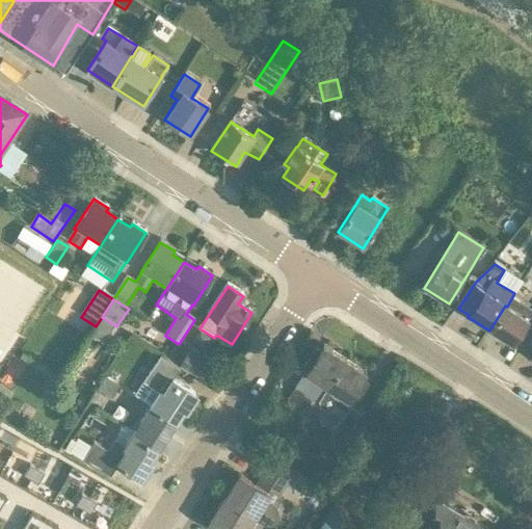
[(505,306),(489,331),(511,345),(531,314),(521,306),(516,313),(507,307),(505,306)]
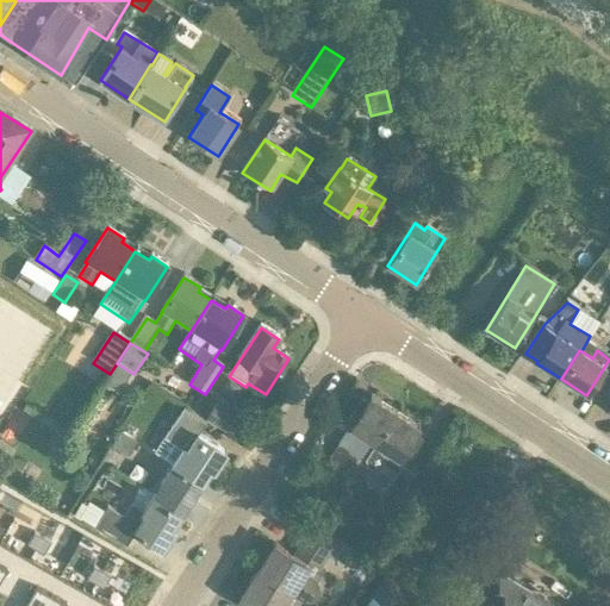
[(0,431),(25,398),(0,379),(0,431)]
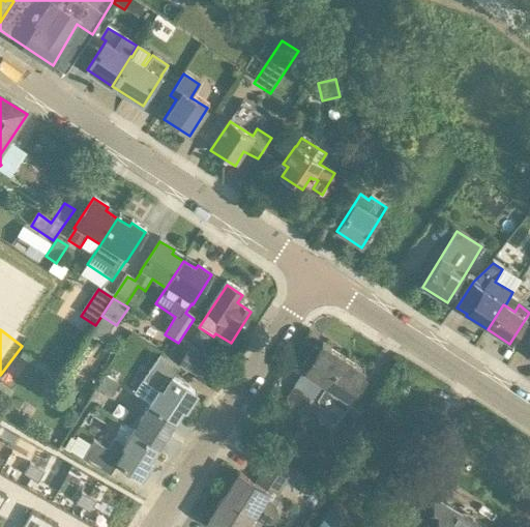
[(307,414),(344,360),(321,346),(318,352),(313,349),(299,370),(304,373),(286,401),(307,414)]
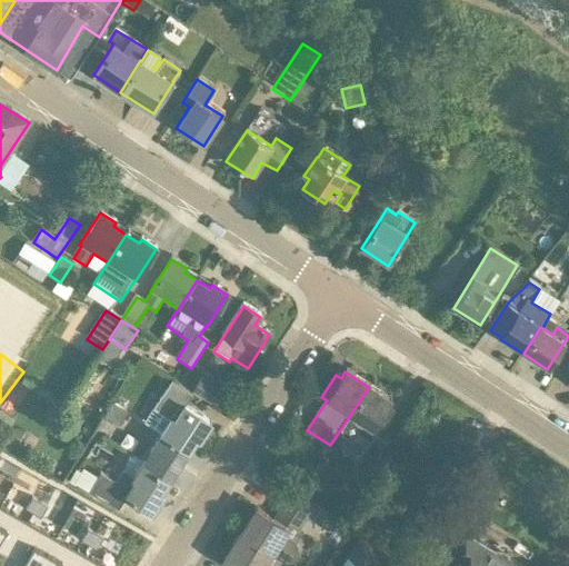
[(216,409),(227,391),(203,376),(192,395),(216,409)]
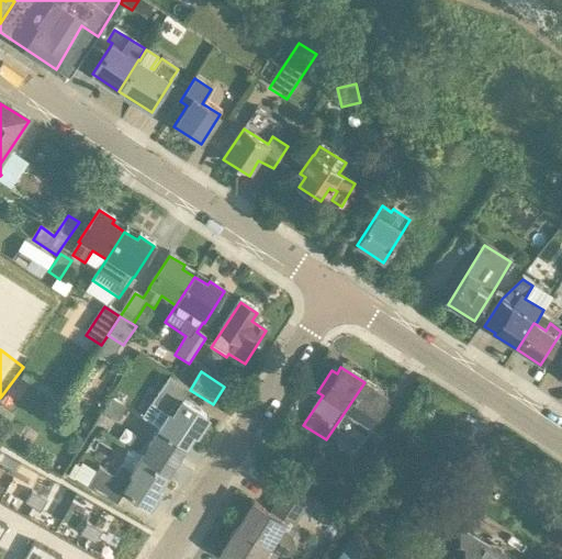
[(158,431),(184,448),(193,434),(197,436),(208,418),(182,403),(190,392),(169,379),(152,406),(167,416),(158,429),(158,431)]
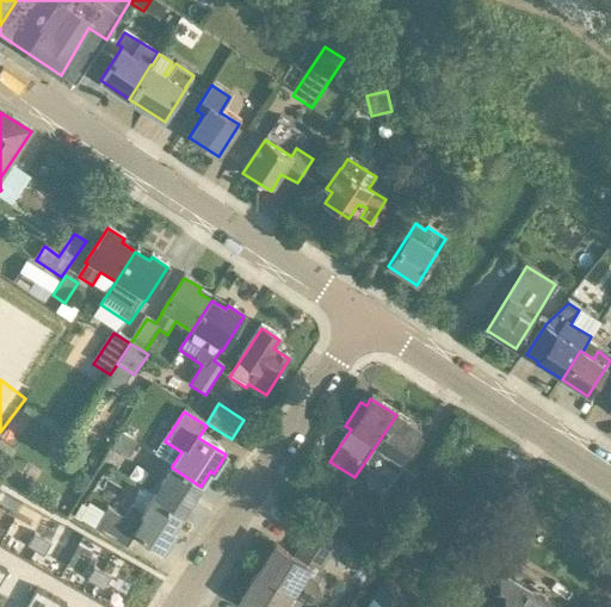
[(396,415),(355,477),(355,478),(365,462),(368,469),(376,475),(382,474),(394,482),(387,493),(380,494),(386,519),(393,513),(413,481),(400,472),(403,466),(405,466),(421,441),(415,437),(420,431),(396,415)]
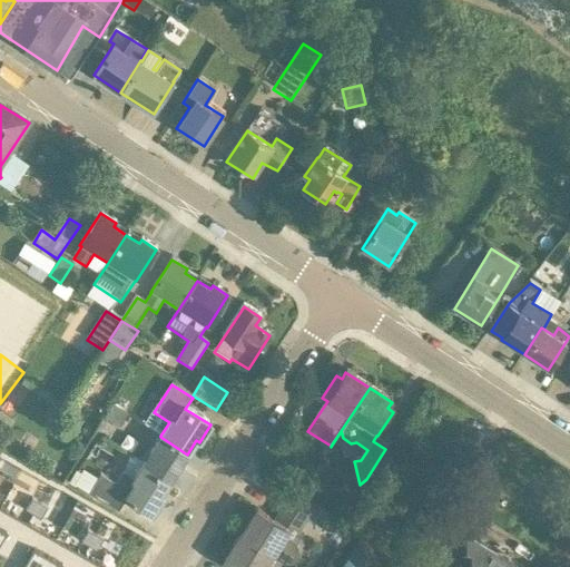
[(120,429),(129,414),(114,406),(105,420),(120,429)]
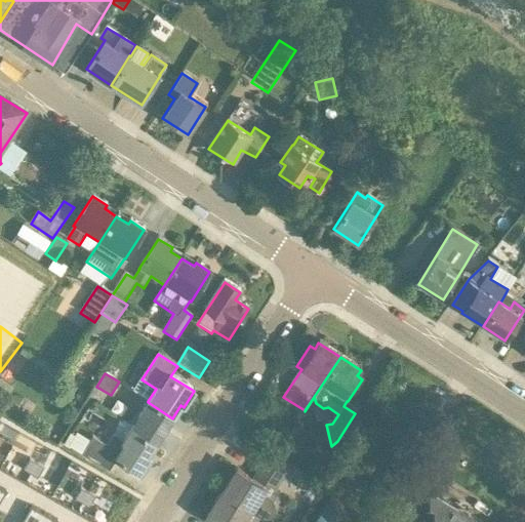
[(13,389),(0,379),(0,399),(4,402),(13,389)]
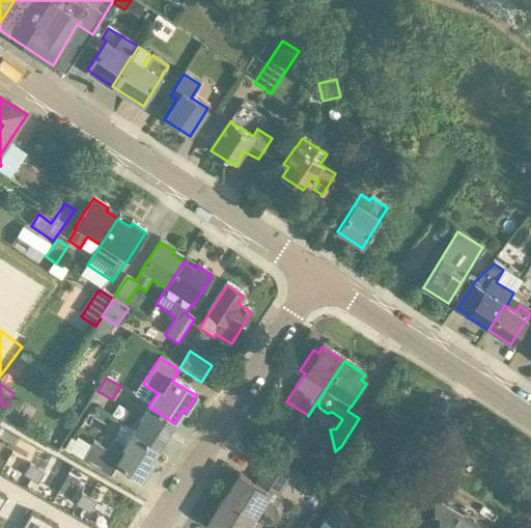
[(157,450),(174,423),(149,407),(132,435),(157,450)]
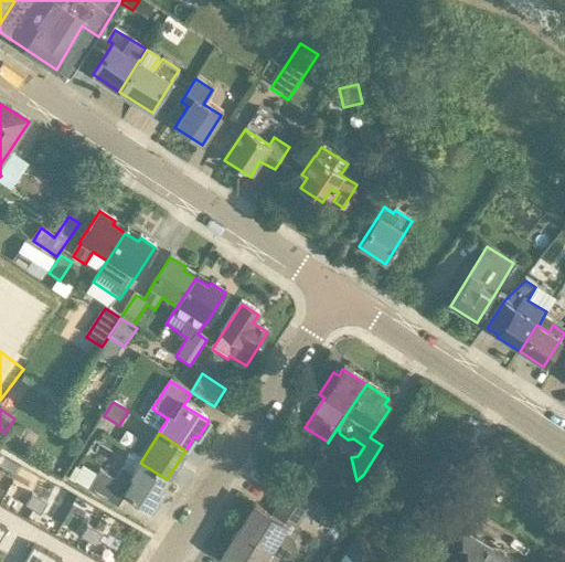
[(158,492),(167,479),(140,463),(132,475),(123,468),(113,483),(126,489),(123,494),(151,511),(161,495),(158,492)]
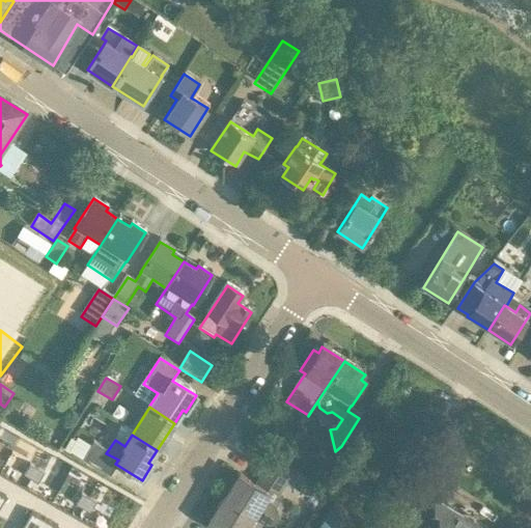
[(85,457),(92,444),(79,437),(72,451),(85,457)]
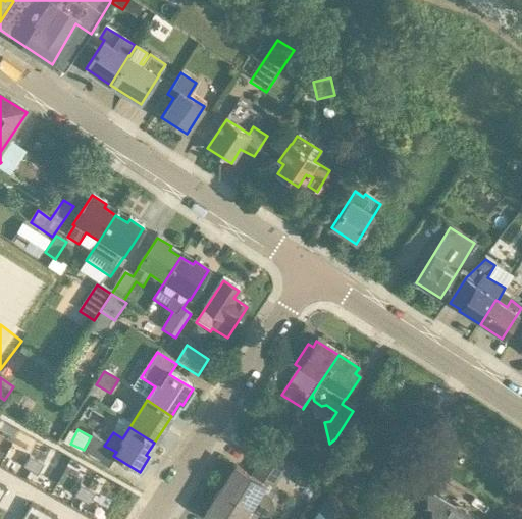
[(278,442),(277,431),(267,432),(267,442),(278,442)]
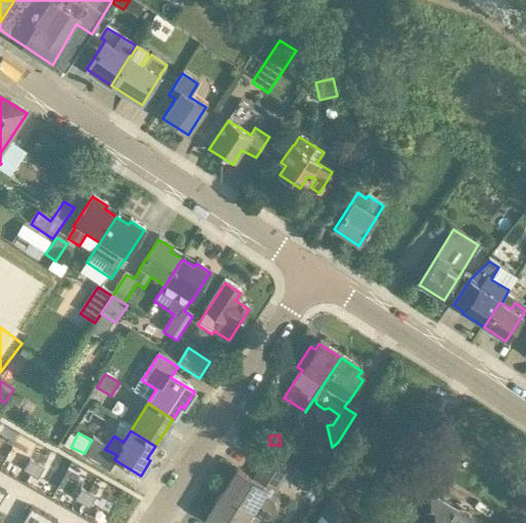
[(253,515),(265,522),(272,522),(276,514),(275,510),(273,505),(263,498),(270,486),(277,490),(284,480),(304,492),(311,481),(270,455),(253,482),(236,472),(222,495),(253,515)]
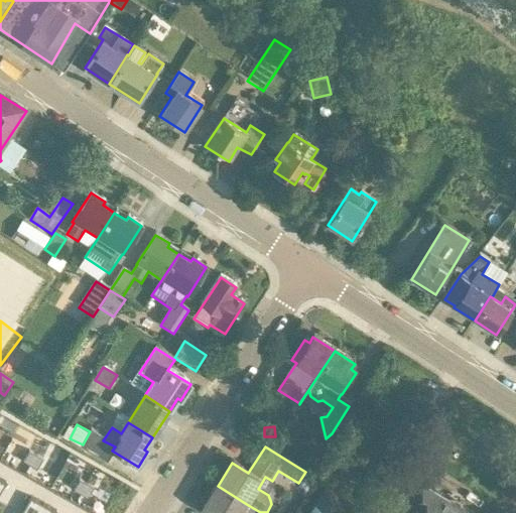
[(35,456),(28,452),(22,463),(29,467),(35,456)]
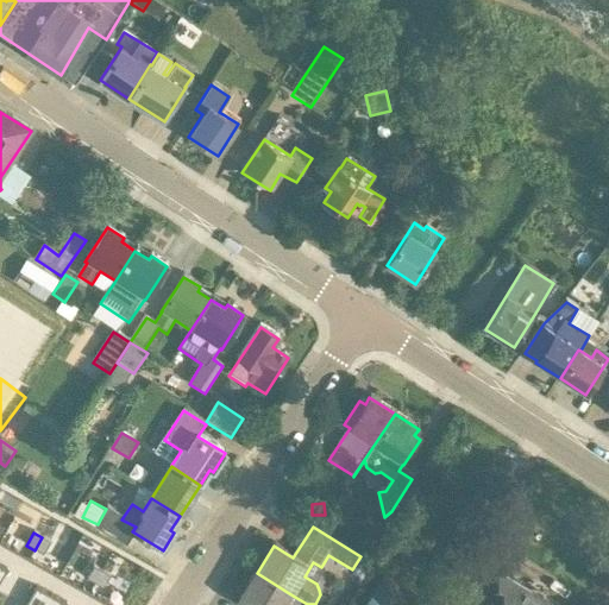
[(35,550),(44,555),(50,542),(42,537),(35,550)]
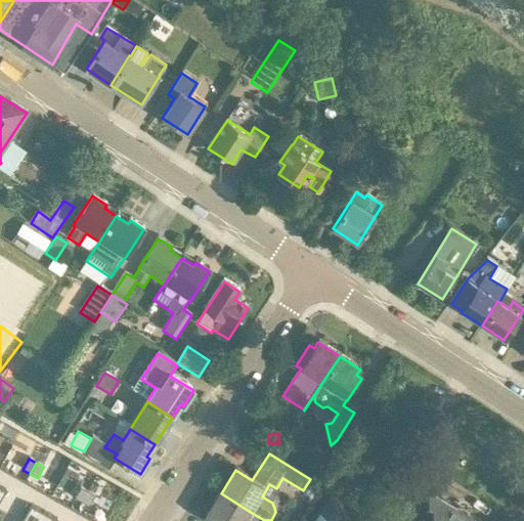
[(28,484),(1,470),(0,471),(0,511),(9,516),(28,484)]
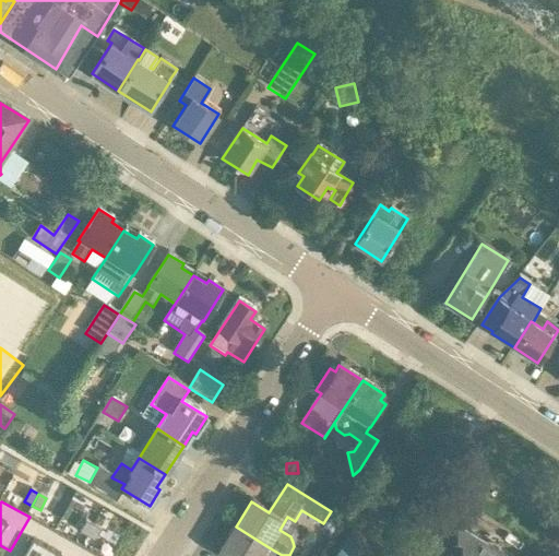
[(44,555),(57,533),(30,517),(10,551),(18,555),(44,555)]
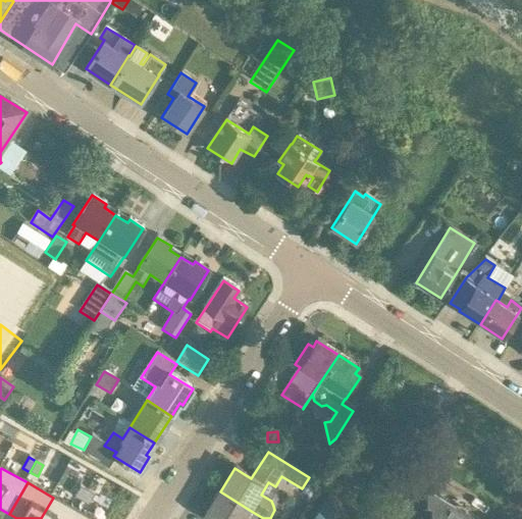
[(87,490),(80,486),(73,497),(81,501),(87,490)]
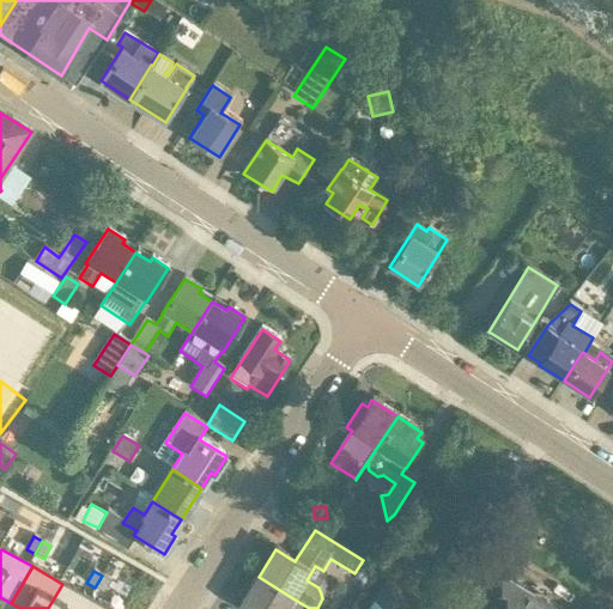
[(558,608),(501,573),(496,582),(485,574),(471,600),(479,606),(477,608),(558,608)]
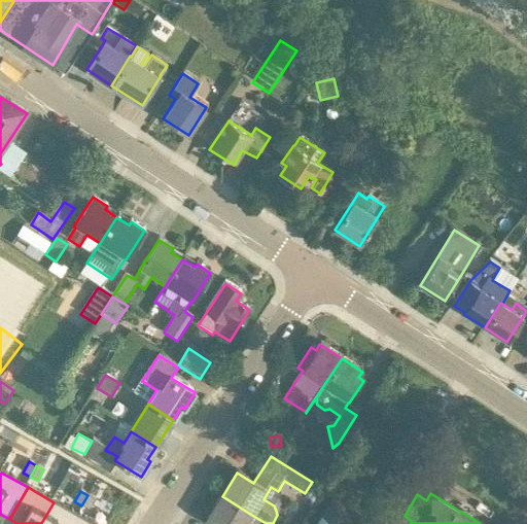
[(88,495),(81,505),(89,510),(95,499),(88,495)]
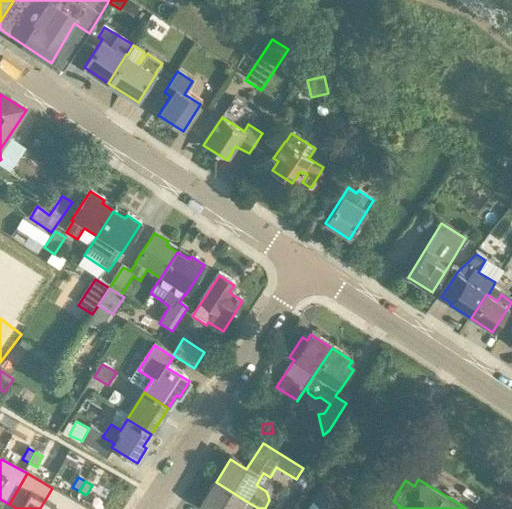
[(258,508),(246,501),(216,482),(200,506),(204,508),(258,508)]
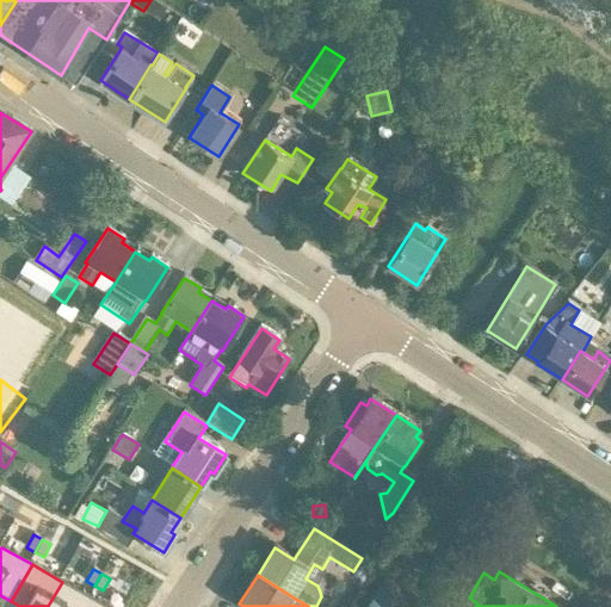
[(432,606),(392,581),(375,606),(432,606)]
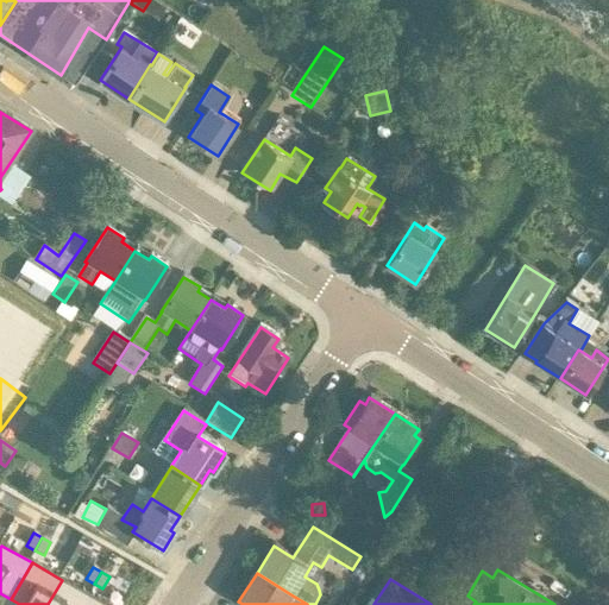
[(89,604),(93,599),(62,581),(48,604),(89,604)]
